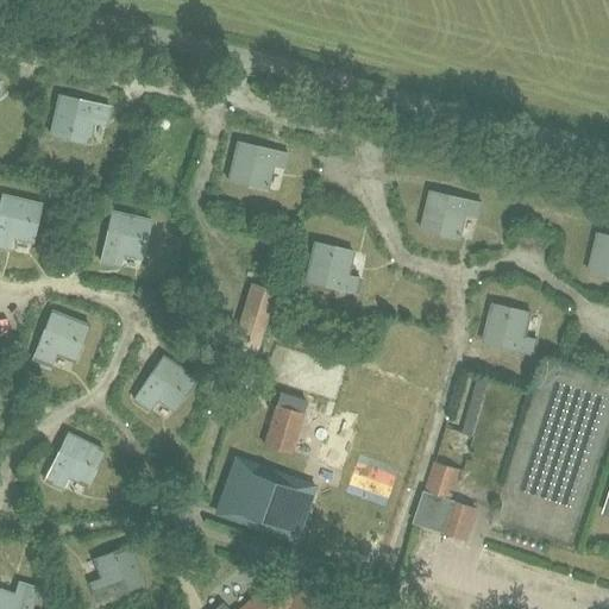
[(94,118),(106,120),(110,106),(58,94),(50,133),(88,142),(94,118)]
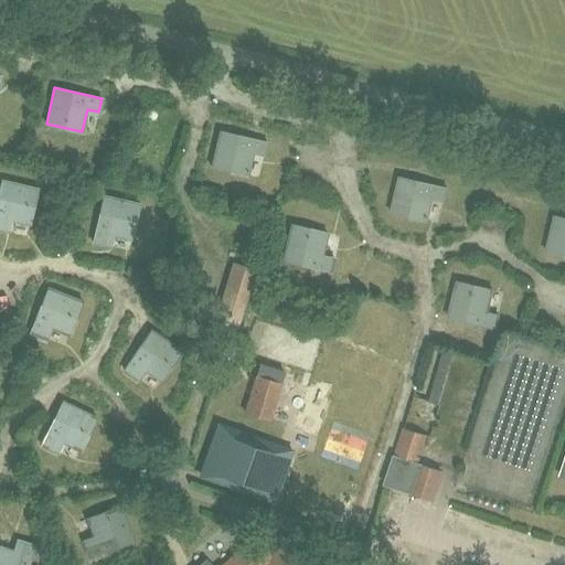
[(247,176),(253,152),(264,155),(267,142),(220,130),(212,167),(247,176)]
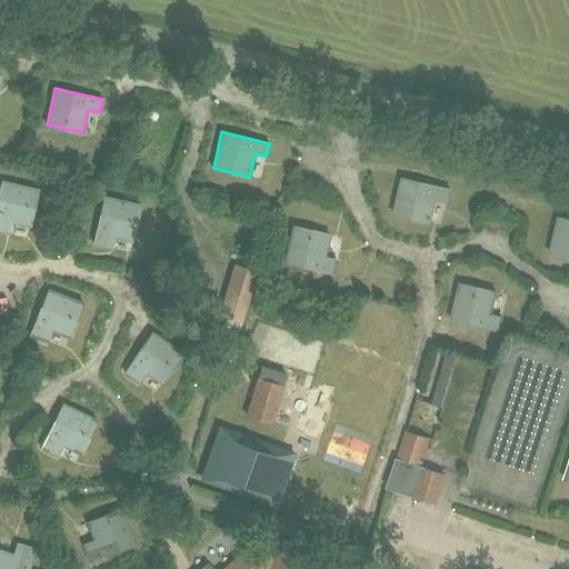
[(450,189),(402,178),(393,215),(430,222),(436,200),(447,202),(450,189)]
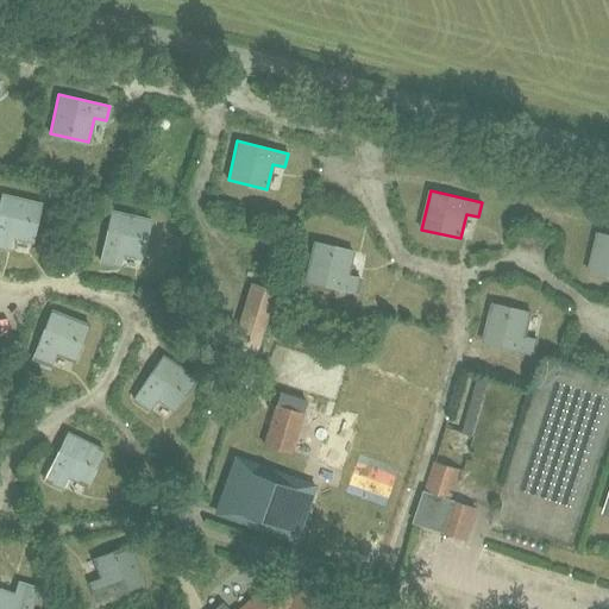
[(41,202),(2,194),(0,202),(0,246),(5,249),(7,236),(32,242),(41,202)]
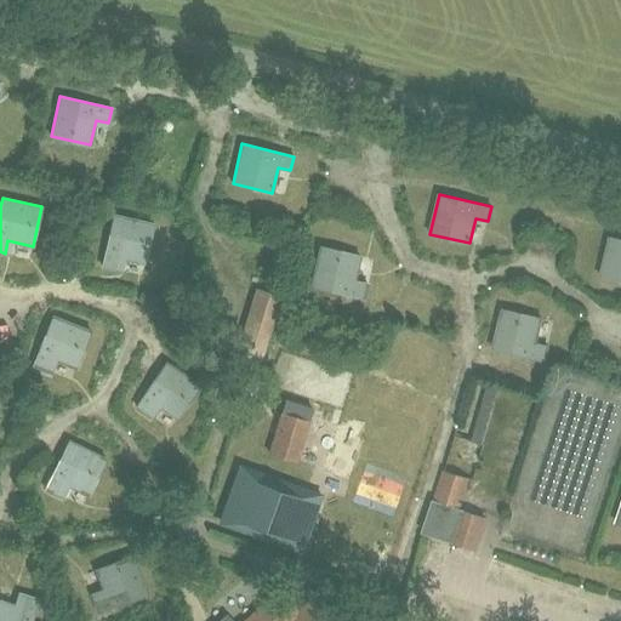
[(120,257),(144,263),(154,223),(114,215),(102,267),(117,271),(120,257)]
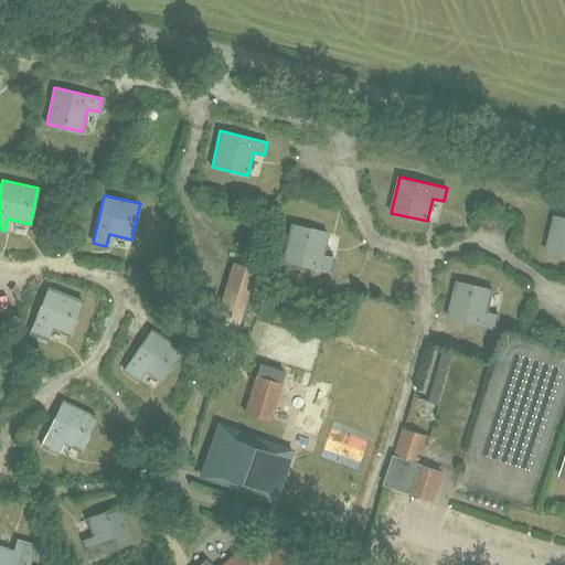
[(564,217),(555,216),(546,252),(564,256),(564,217)]
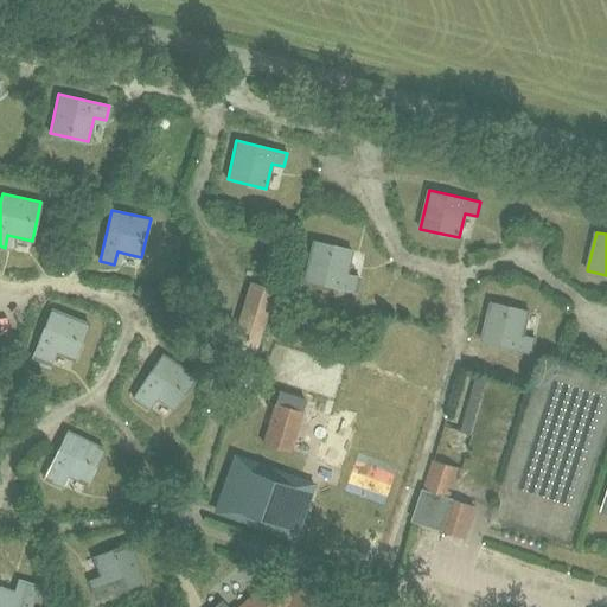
[(313,241),(305,280),(355,292),(358,278),(346,275),(352,250),(313,241)]
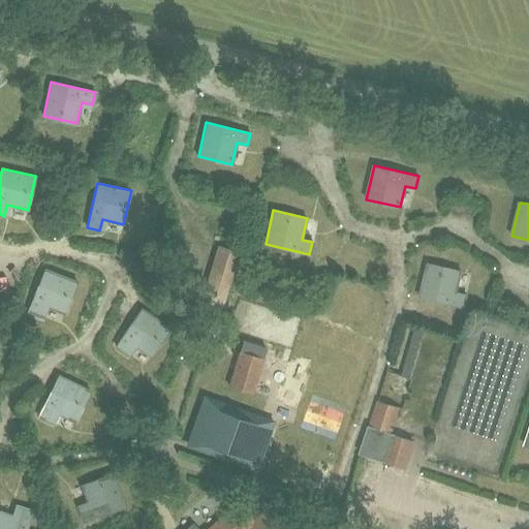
[(464,308),(467,296),(457,292),(461,272),(428,263),(419,297),(464,308)]
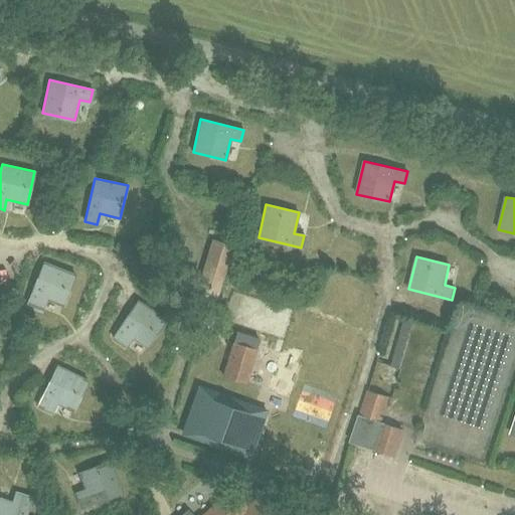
[(44,262),(28,303),(39,308),(43,298),(63,305),(75,274),(44,262)]
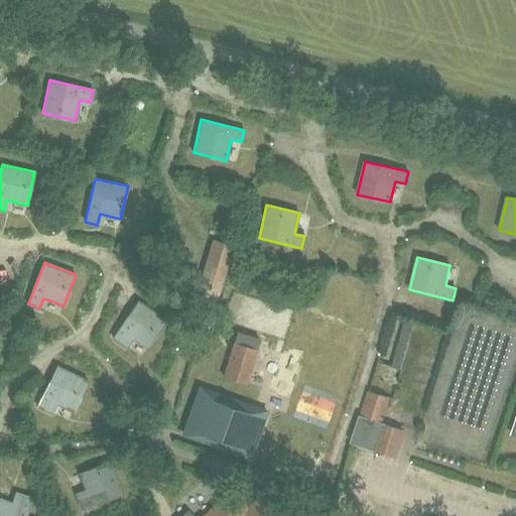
[(205,271),(198,294),(217,299),(224,276),(205,271)]
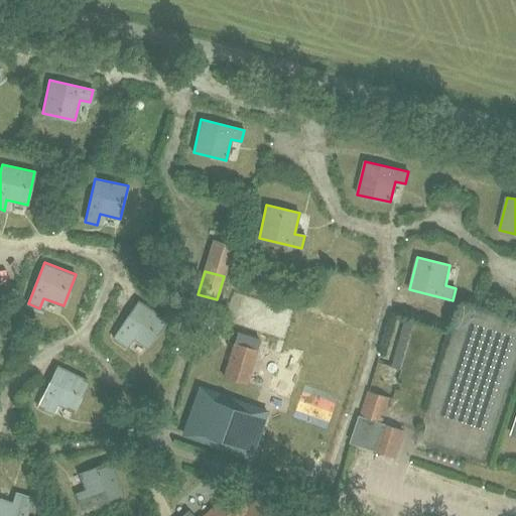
[(138,300),(113,338),(123,345),(129,336),(147,348),(166,319),(138,300)]
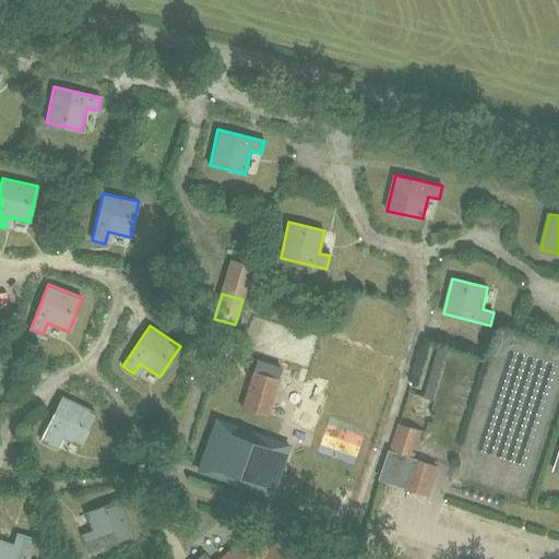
[(558,363),(504,345),(464,471),(502,483),(506,471),(531,478),(558,390),(558,363)]
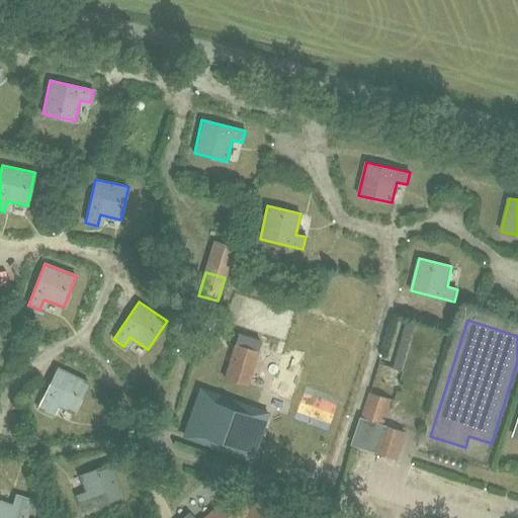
[(235,344),(225,378),(247,385),(257,351),(235,344)]
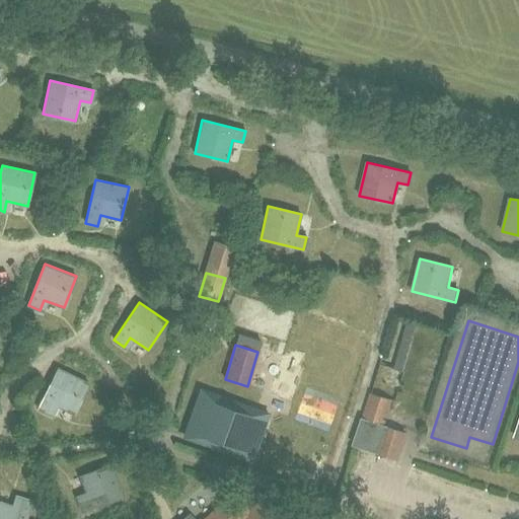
[(88,383),(58,369),(39,409),(50,415),(55,404),(74,414),(88,383)]
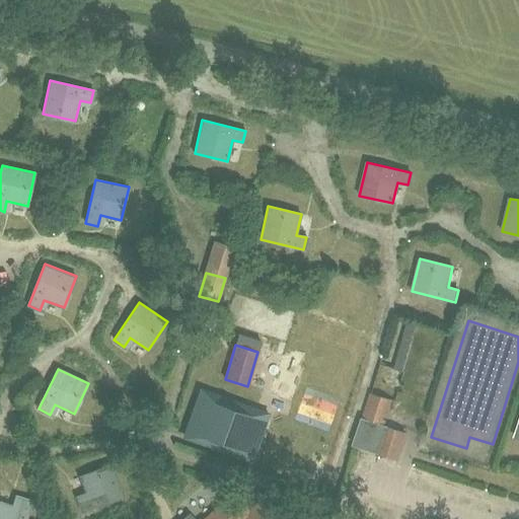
[(202,390),(186,437),(206,444),(252,460),(269,415),(235,402),(202,390)]
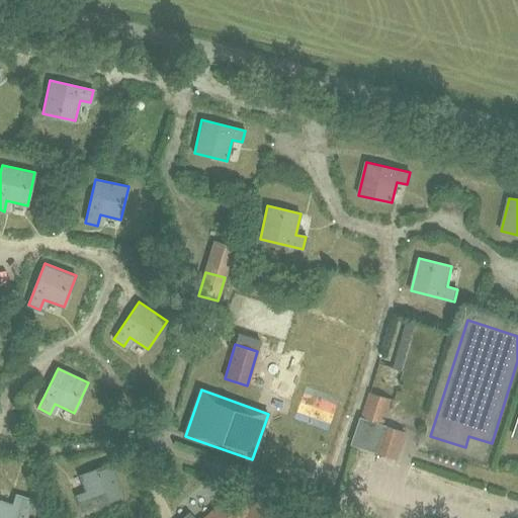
[(386,407),(390,400),(370,394),(363,418),(381,423),(383,419),(380,418),(383,406),(386,407)]
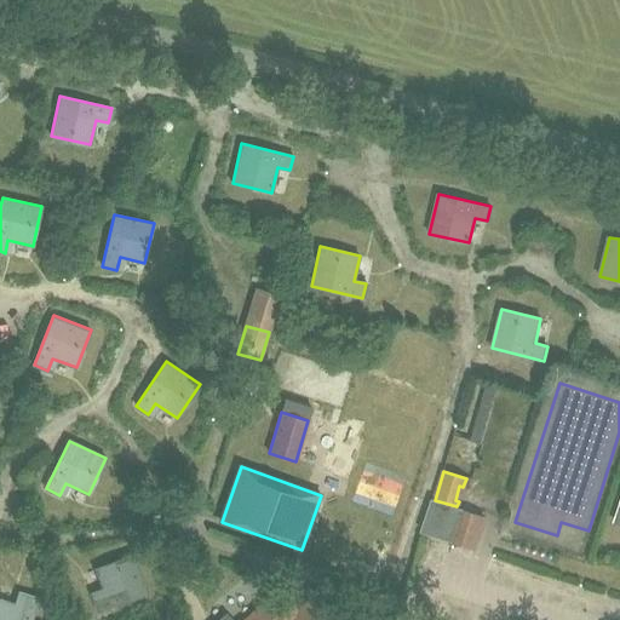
[(366,501),(406,518),(415,494),(377,477),(366,501)]
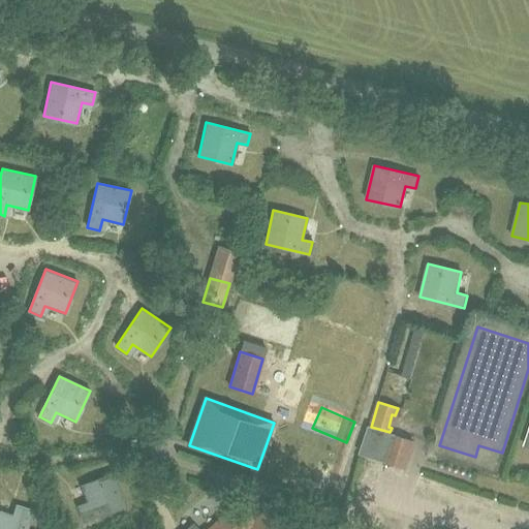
[(370,427),(361,453),(385,461),(386,459),(406,465),(413,441),(394,435),(394,434),(370,427)]
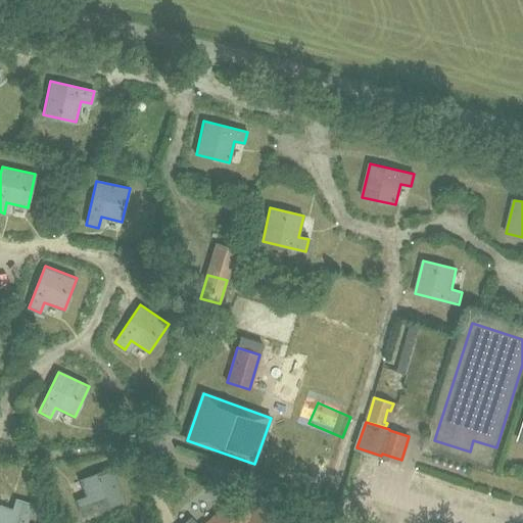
[(125,501),(112,468),(81,480),(88,501),(79,504),(83,516),(125,501)]
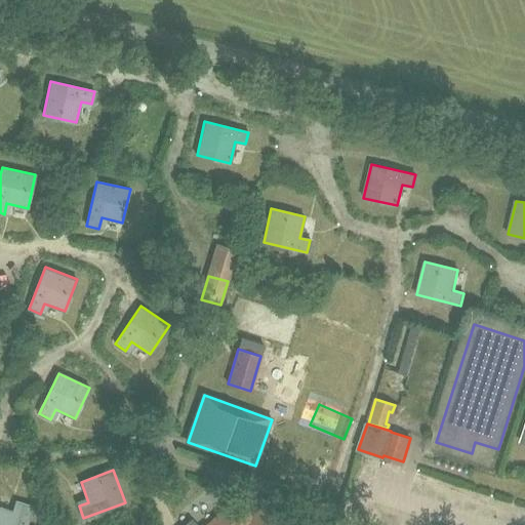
[(278,524),(264,509),(251,520),(236,501),(208,524),(278,524)]
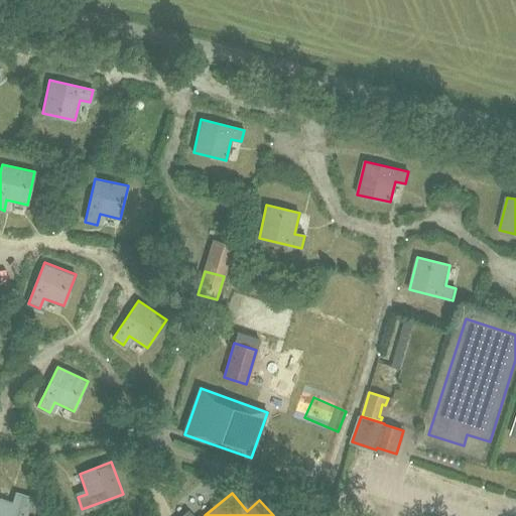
[(0,515),(25,515),(30,499),(19,495),(16,505),(0,500),(0,515)]
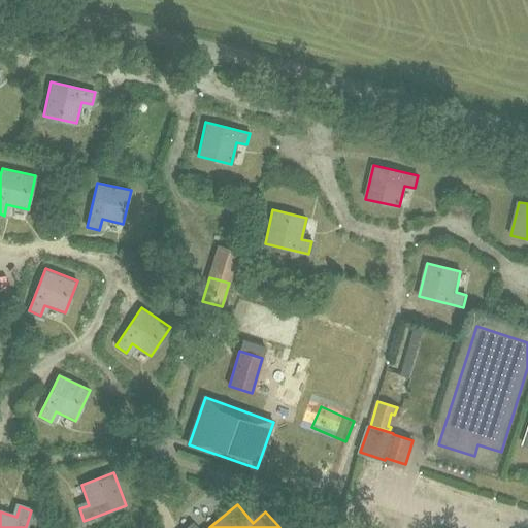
[(510,514),(507,527),(519,527),(521,515),(510,514)]
